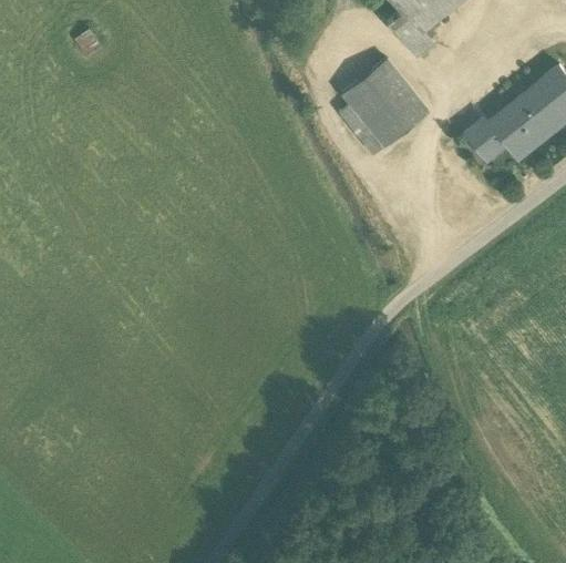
[(420,0),(403,12),(389,24),(415,59),(433,44),(424,33),(465,0),(420,0)]
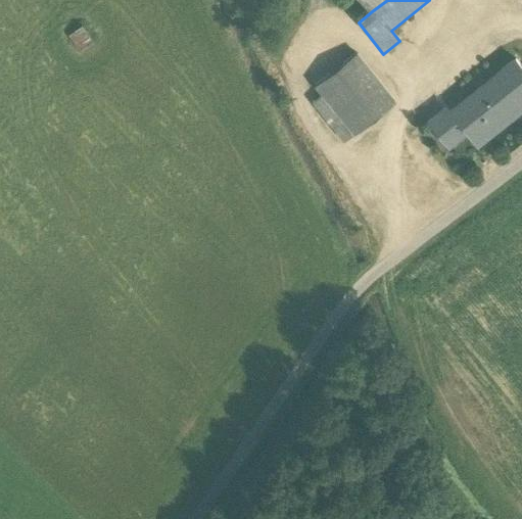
[(362,0),(372,11),(387,0),(362,0)]
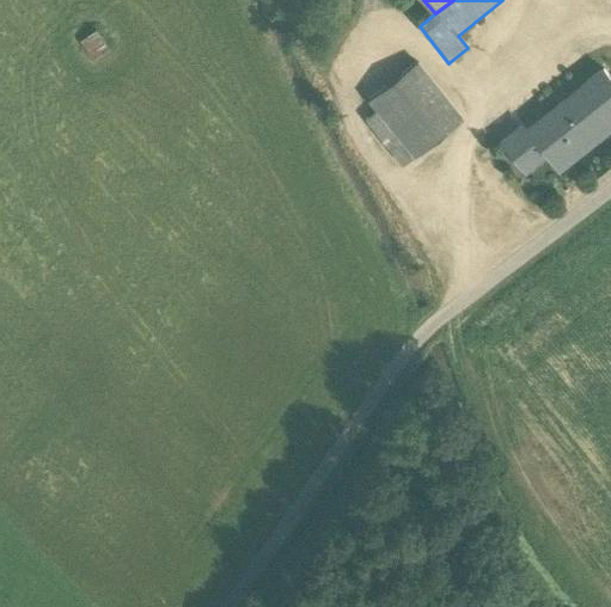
[(112,54),(98,35),(83,46),(97,65),(112,54)]
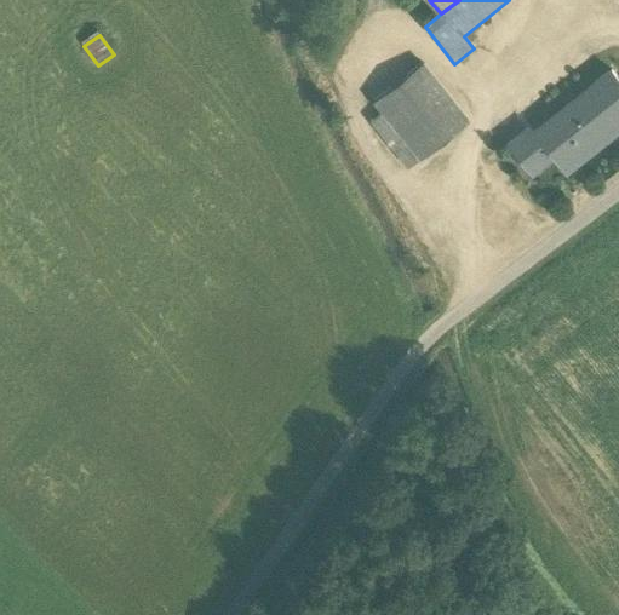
[(469,125),(423,68),(376,105),(422,162),(469,125)]
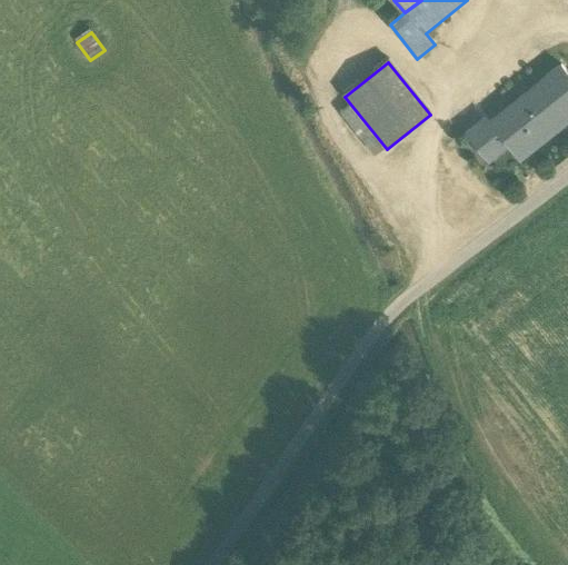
[(567,75),(562,68),(486,128),(482,124),(467,136),(488,162),(508,147),(519,161),(534,149),(530,145),(547,131),(550,136),(567,122),(567,75)]
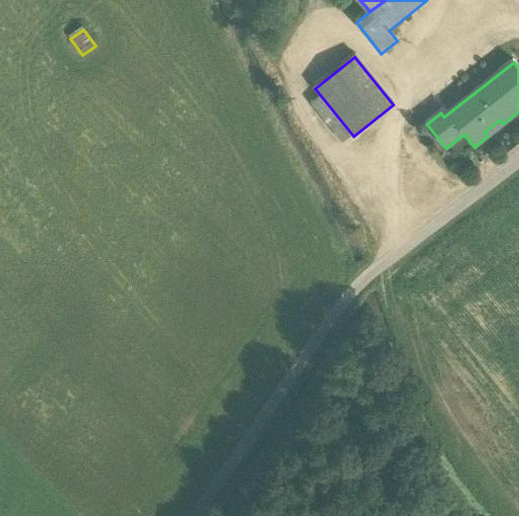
[(353,136),(322,99),(313,106),(342,144),(353,136)]
